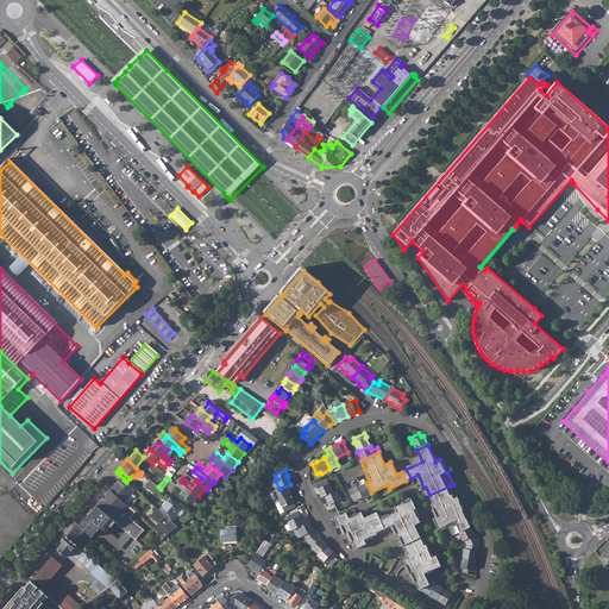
[(111,490),(125,503),(137,490),(126,482),(124,479),(120,483),(119,481),(111,490)]
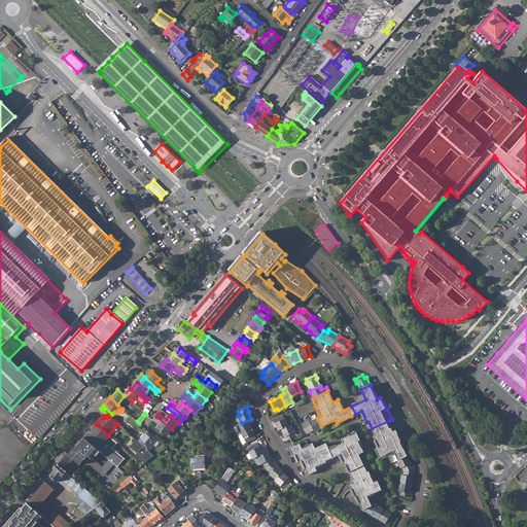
[(278,431),(281,429),(288,426),(283,416),(273,420),(278,431)]
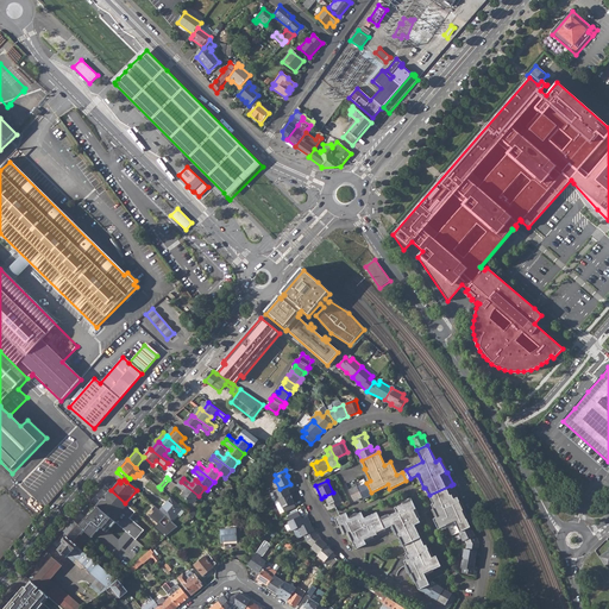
[(182,496),(192,503),(199,496),(181,482),(177,485),(186,491),(182,496)]
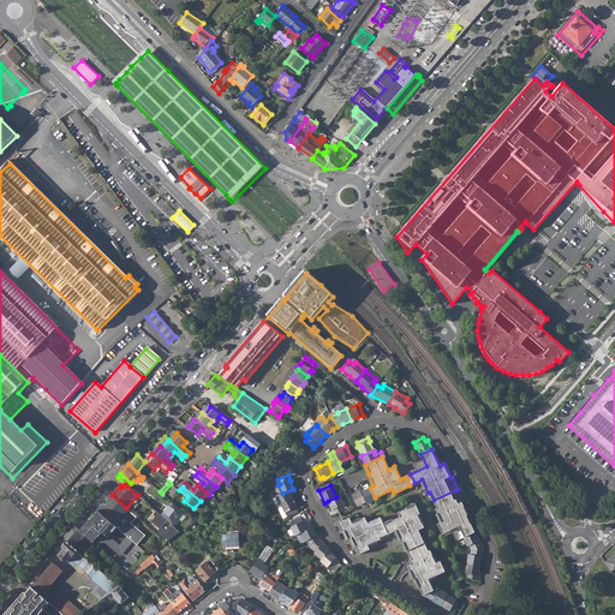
[(370,488),(362,493),(366,502),(366,503),(376,500),(375,497),(370,488)]
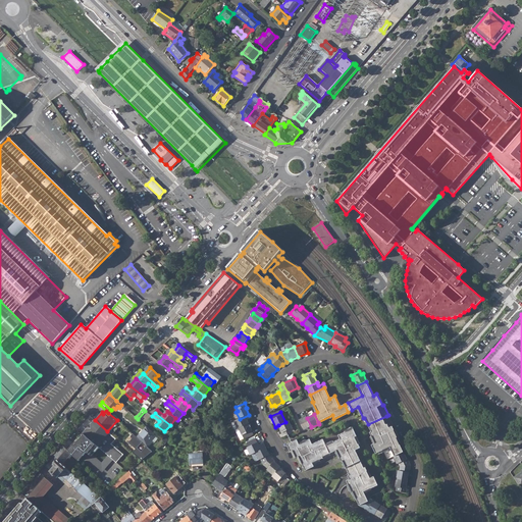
[(238,429),(239,428),(248,424),(247,420),(251,418),(249,415),(240,419),(235,421),(238,429)]
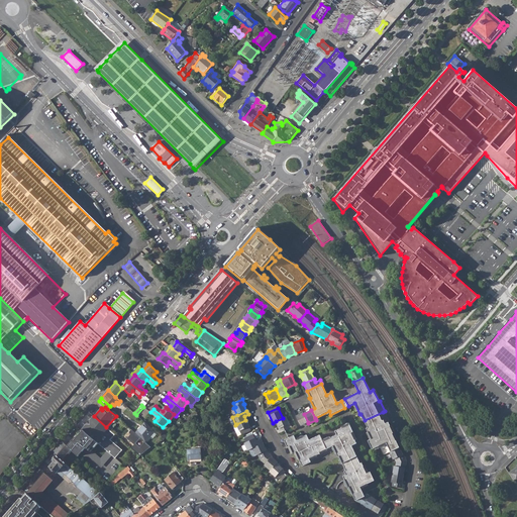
[(384,455),(390,452),(399,447),(396,440),(397,440),(388,422),(389,420),(386,414),(384,413),(383,412),(365,420),(368,427),(367,428),(372,439),(369,440),(374,451),(380,448),(384,455)]
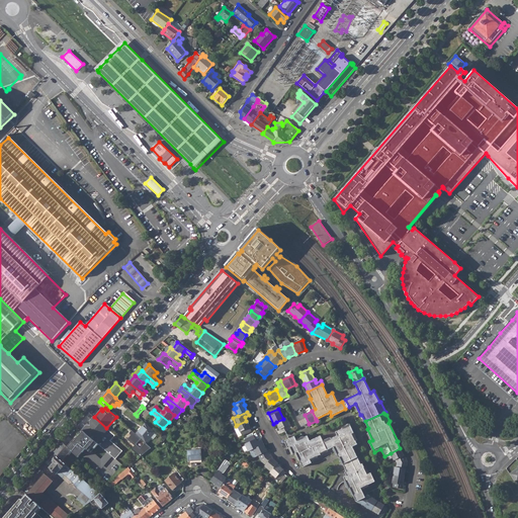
[(301,427),(309,423),(305,415),(304,414),(296,417),(298,421),(301,427)]
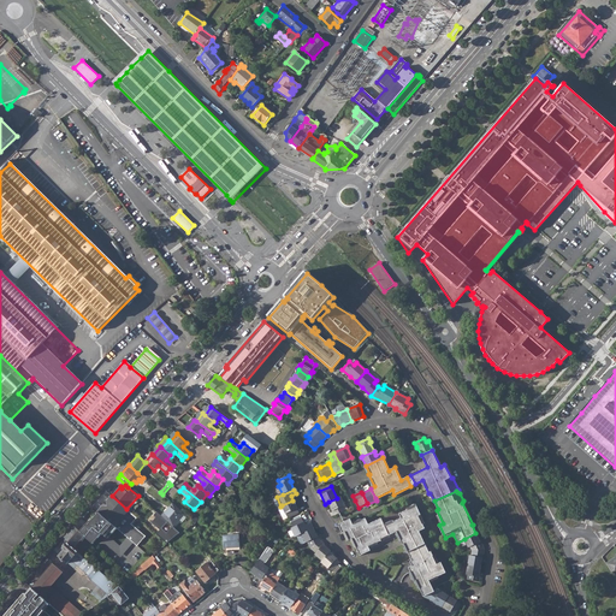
[(117,528),(137,546),(146,537),(136,529),(142,522),(126,509),(112,496),(98,511),(117,528)]
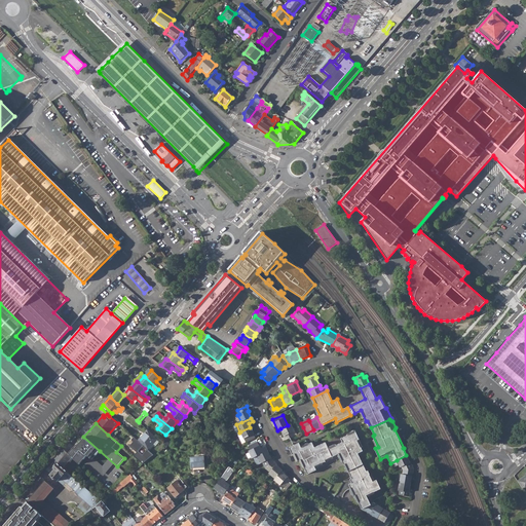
[(291,423),(288,425),(280,428),(284,436),(284,437),(286,441),(295,436),(293,433),(294,431),(291,423)]
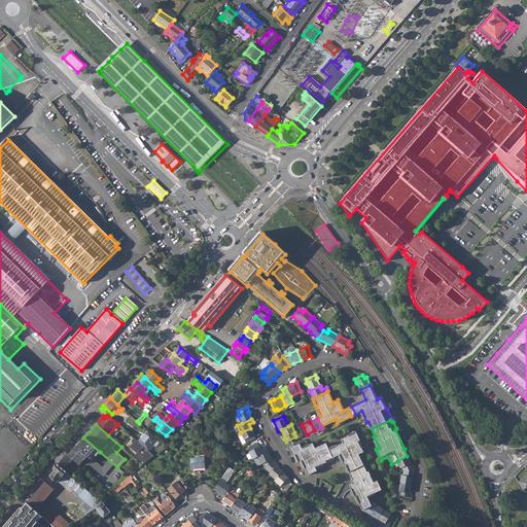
[(255,438),(250,428),(241,432),(242,435),(244,440),(246,444),(255,438)]
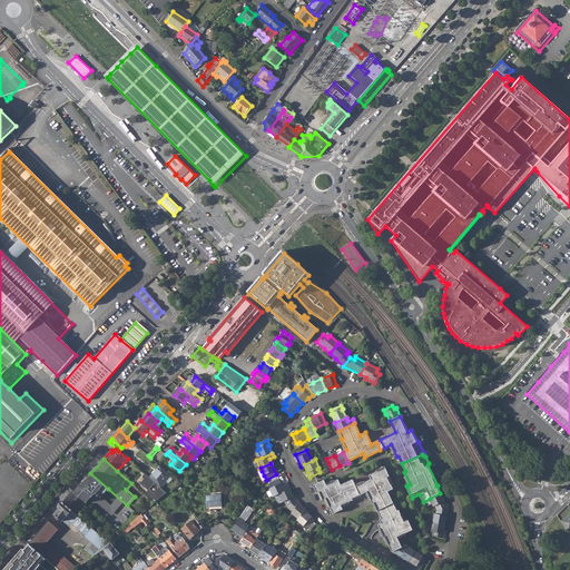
[(153,475),(150,479),(155,483),(160,488),(172,475),(161,468),(156,473),(155,471),(151,474),(153,475)]
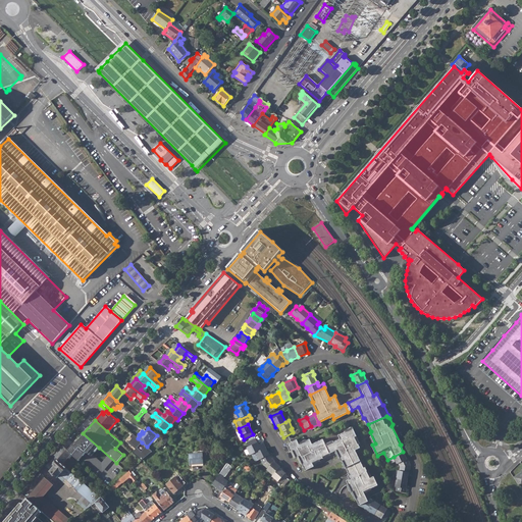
[(343,461),(346,468),(360,461),(355,450),(360,448),(355,436),(357,436),(353,428),(338,435),(341,438),(326,446),(329,454),(335,450),(342,461),(343,461)]
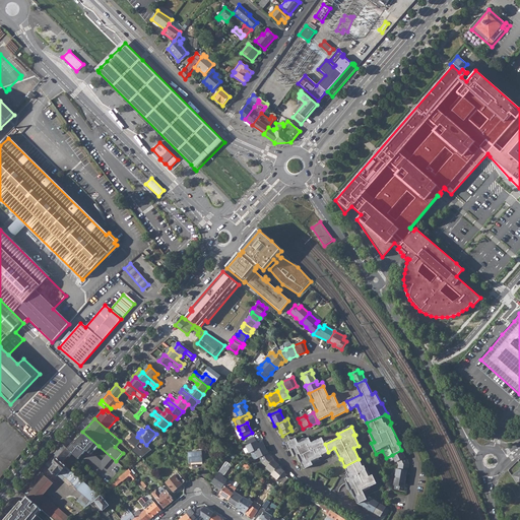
[(99,446),(82,432),(67,449),(71,452),(77,458),(86,448),(90,452),(93,449),(94,451),(99,446)]
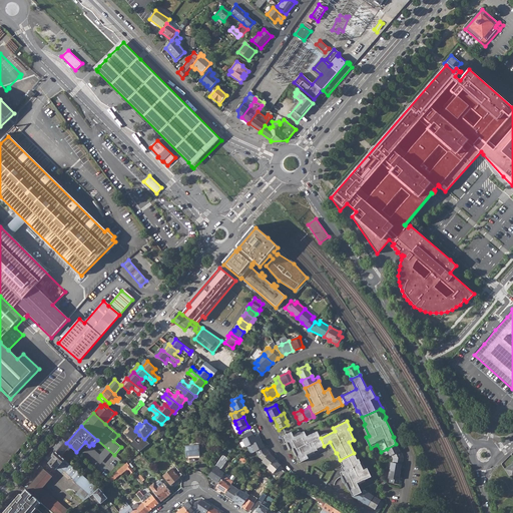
[(135,431),(134,430),(132,429),(130,431),(132,433),(128,437),(135,444),(131,447),(138,453),(140,452),(143,449),(147,446),(150,444),(144,439),(139,444),(134,441),(139,435),(135,431)]
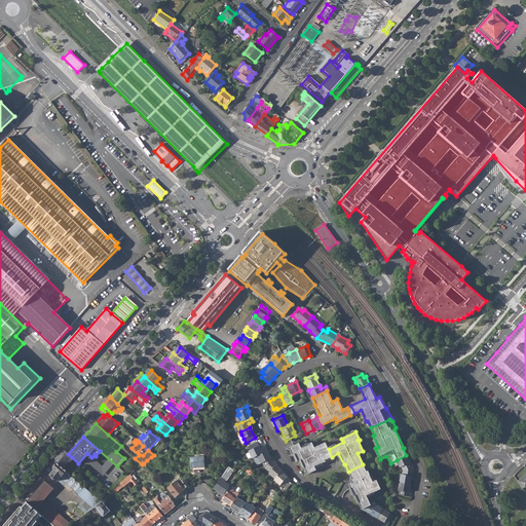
[(325,460),(332,457),(329,449),(325,442),(314,447),(311,442),(301,448),(299,443),(289,448),(293,455),(295,454),(298,461),(301,460),(307,474),(316,470),(314,466),(326,461),(325,460)]
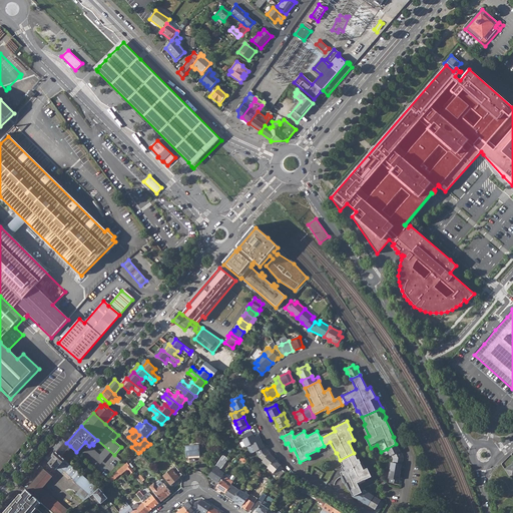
[(247,447),(251,445),(261,441),(259,437),(254,439),(250,432),(242,436),(244,440),(242,441),(246,448),(247,447)]
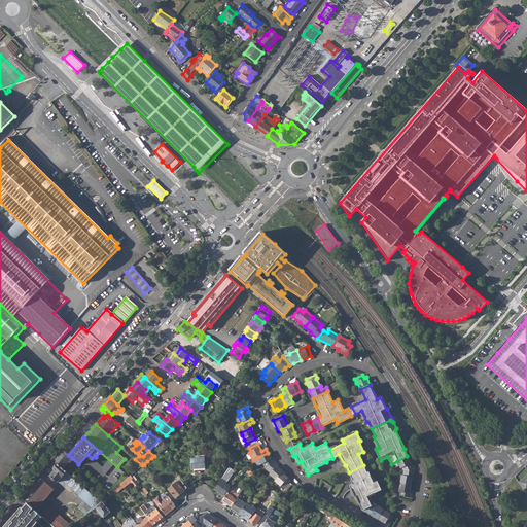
[(55,462),(63,469),(72,458),(68,455),(64,451),(55,462)]
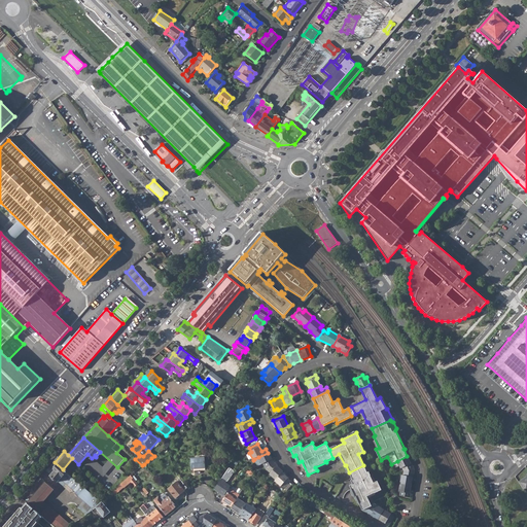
[(264,464),(266,469),(274,463),(272,459),(271,459),(268,453),(258,457),(254,459),(257,466),(264,464)]
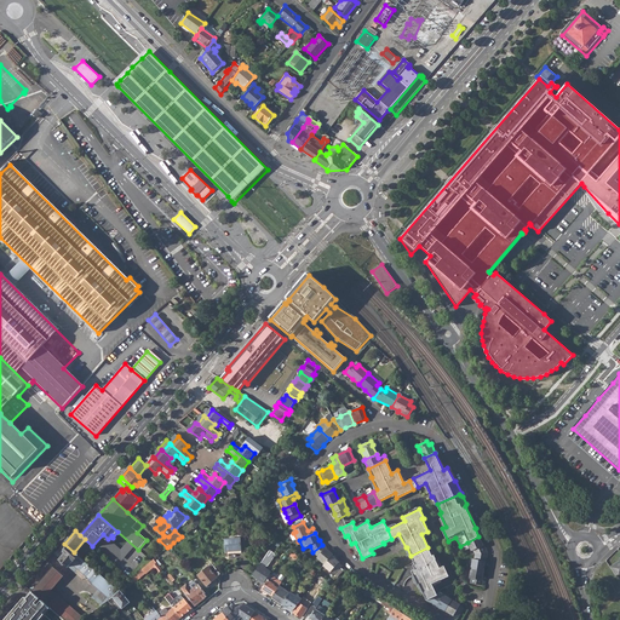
[(474,551),(476,555),(488,552),(484,545),(483,545),(478,537),(468,543),(472,551),(474,551)]
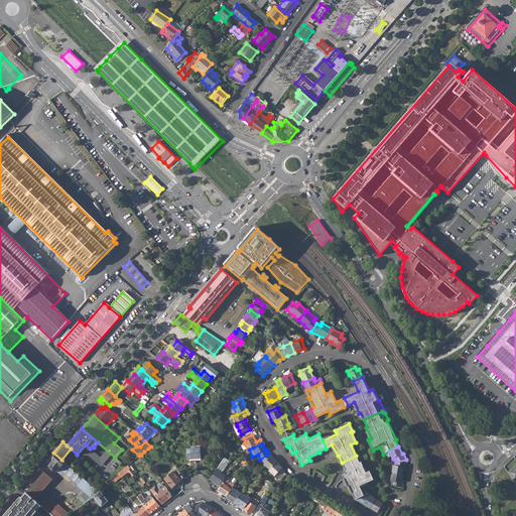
[(187,448),(188,460),(201,459),(201,447),(187,448)]
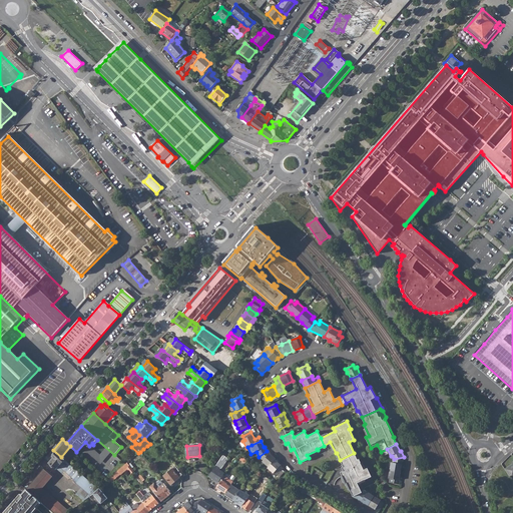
[(48,463),(56,469),(59,466),(64,460),(61,457),(53,450),(47,456),(52,459),(48,463)]
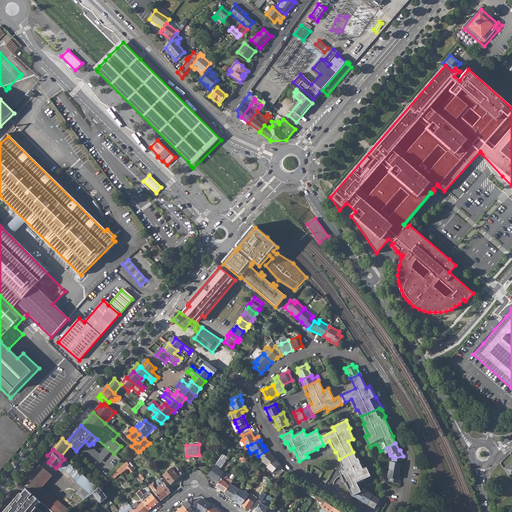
[(262,461),(268,466),(274,460),(275,459),(269,454),(270,453),(266,450),(258,456),(263,460),(262,461)]
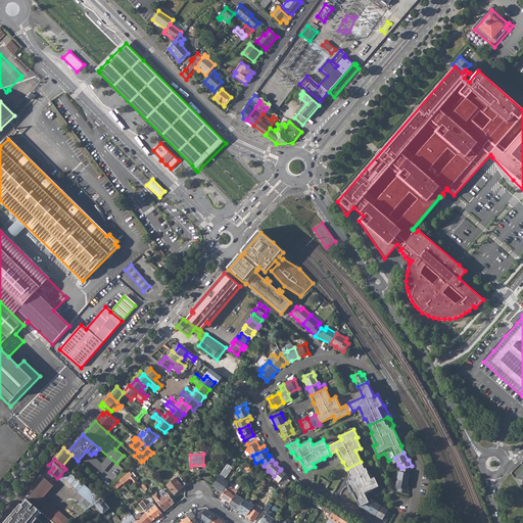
[(353,492),(361,507),(369,503),(366,494),(373,491),(372,489),(379,486),(375,477),(372,479),(366,468),(365,469),(361,462),(346,469),(352,480),(347,482),(352,492),(353,492)]
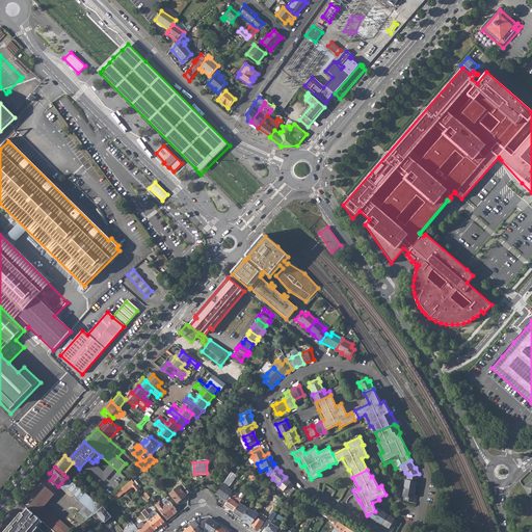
[(236,475),(232,473),(232,472),(217,495),(225,500),(232,490),(228,487),(229,485),(228,485),(231,480),(232,481),(236,475)]
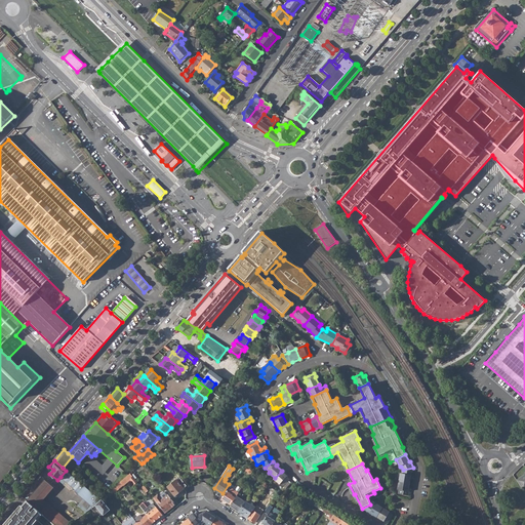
[(401,473),(399,481),(410,483),(411,475),(412,475),(413,468),(403,470),(402,474),(401,473)]
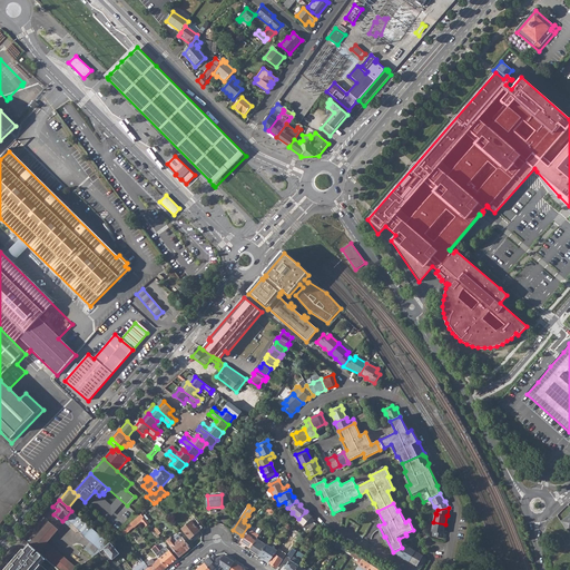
[(71,522),(77,516),(71,511),(66,518),(71,522)]
